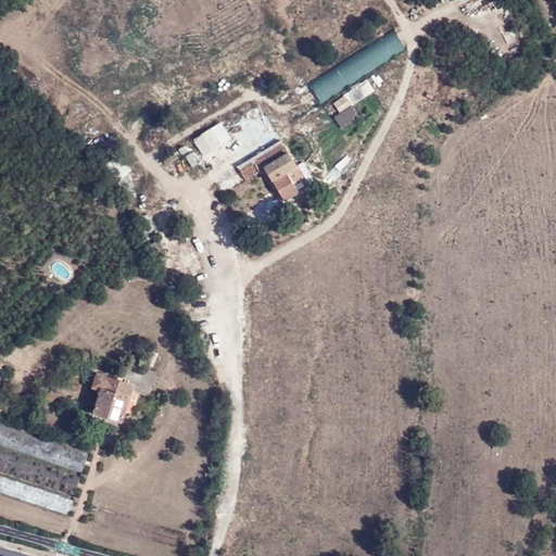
[(228,121),(232,130),(263,116),(258,106),(228,121)]
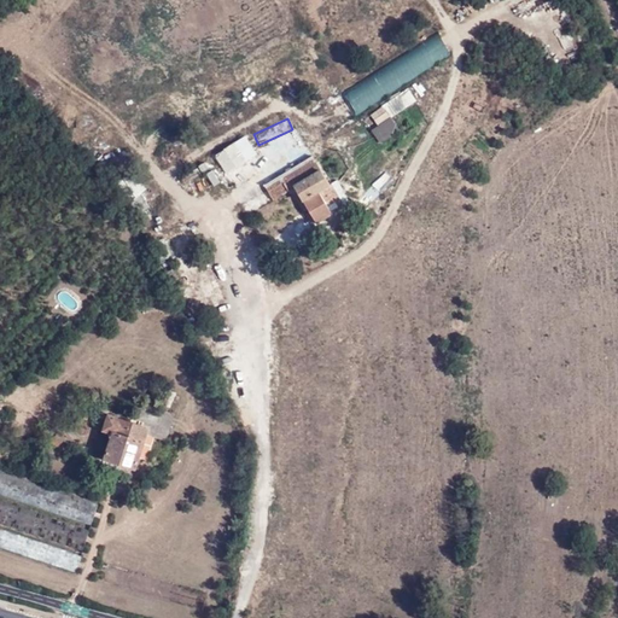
[(258,145),(262,152),(263,156),(298,139),(298,138),(293,128),(292,129),(258,145)]
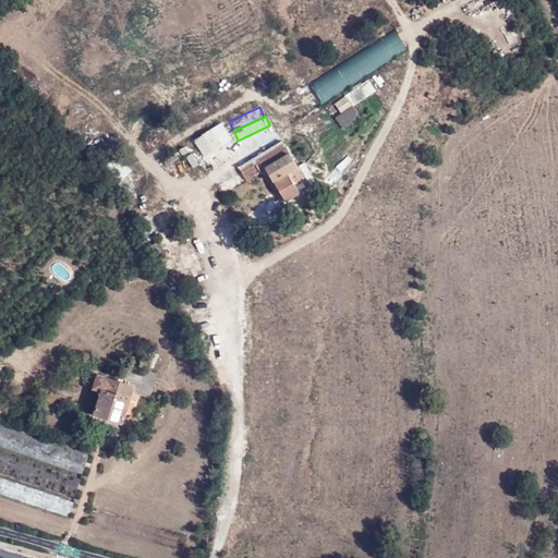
[(232,141),(228,144),(231,159),(233,158),(239,167),(280,142),(269,123),(269,124),(269,125),(238,141),(237,137),(232,141)]
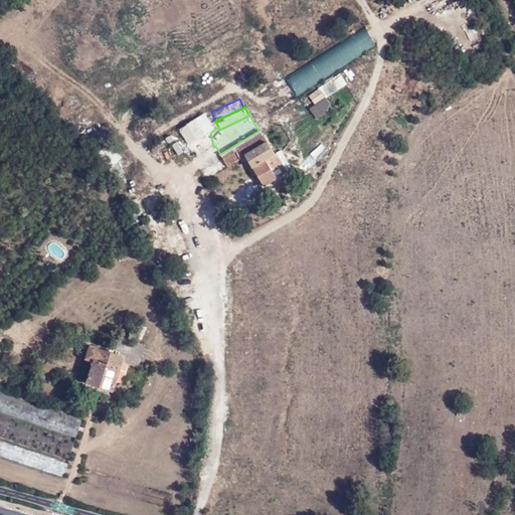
[(210,133),(207,122),(199,127),(195,120),(180,130),(190,145),(205,136),(210,133)]
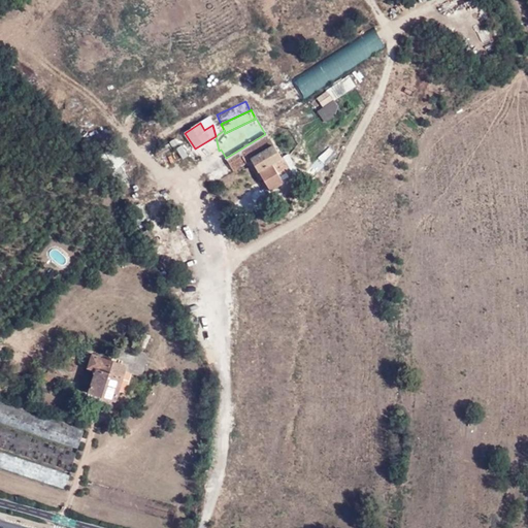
[(265,134),(226,158),(233,171),(252,160),(270,191),(293,177),(266,133),(265,134)]
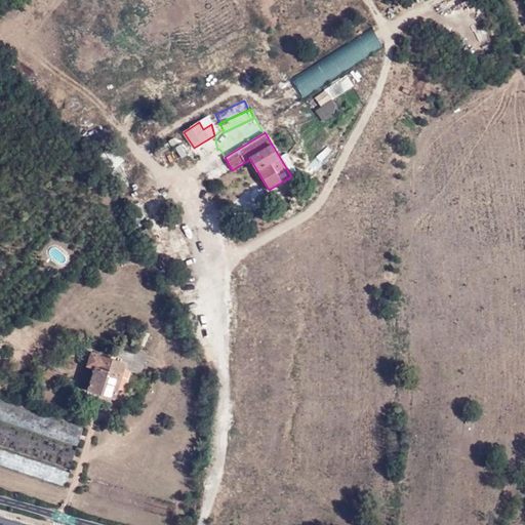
[(217,150),(214,135),(209,138),(216,151),(217,150)]
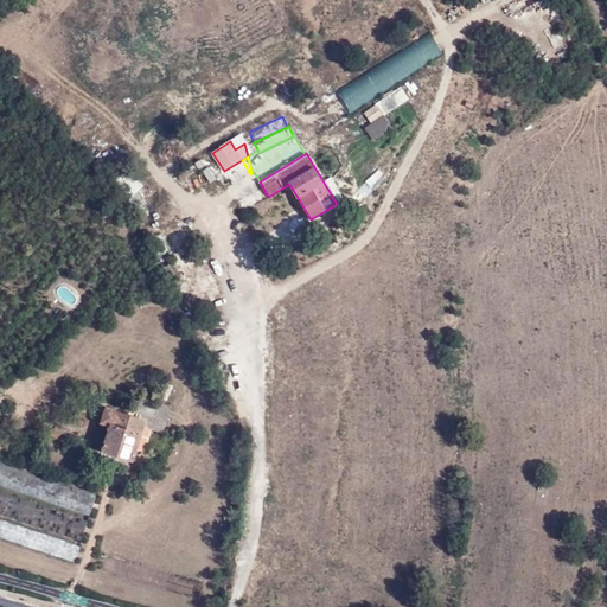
[(242,160),(224,171),(232,185),(250,174),(242,160)]
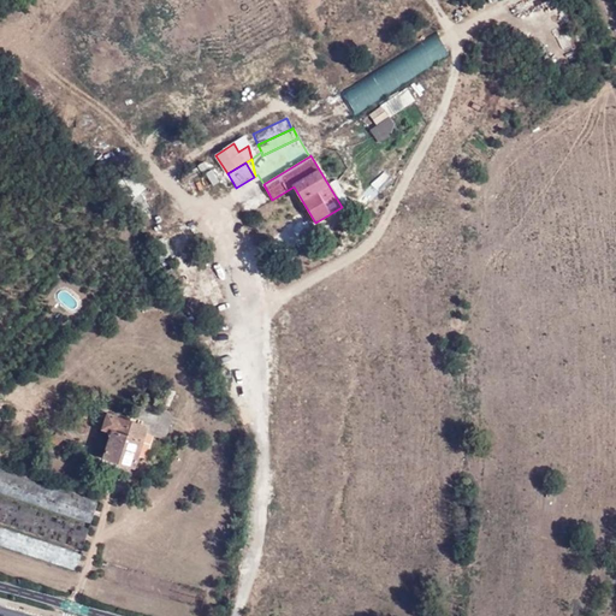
[(141,402),(138,406),(172,418),(175,414),(141,402)]
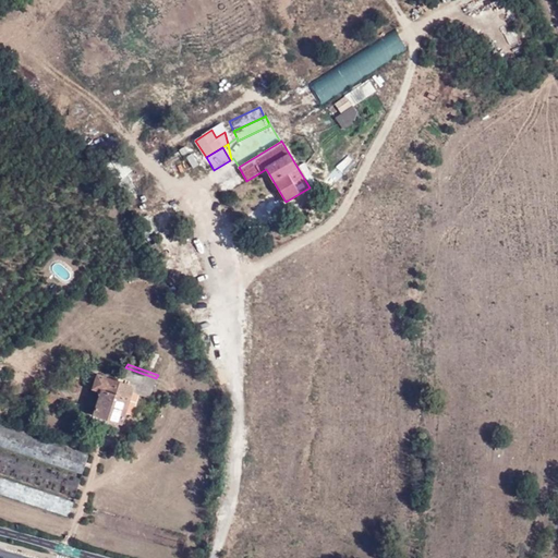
[(156,378),(125,367),(123,374),(118,372),(116,381),(99,375),(95,389),(104,393),(96,415),(123,424),(133,392),(150,398),(156,378)]
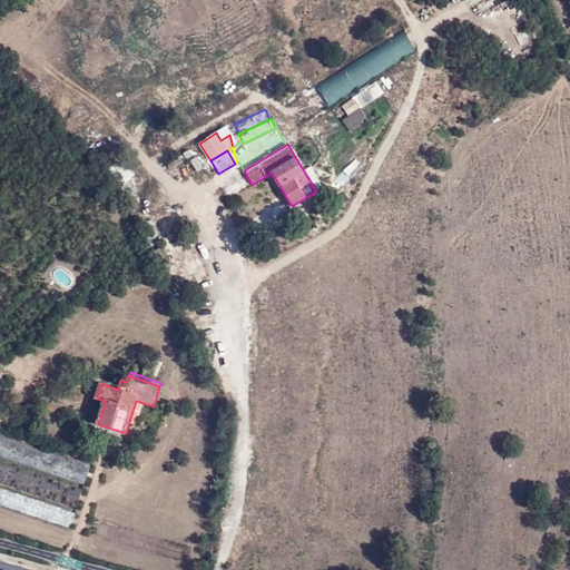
[(53,397),(51,402),(57,406),(56,410),(67,415),(71,408),(53,397)]
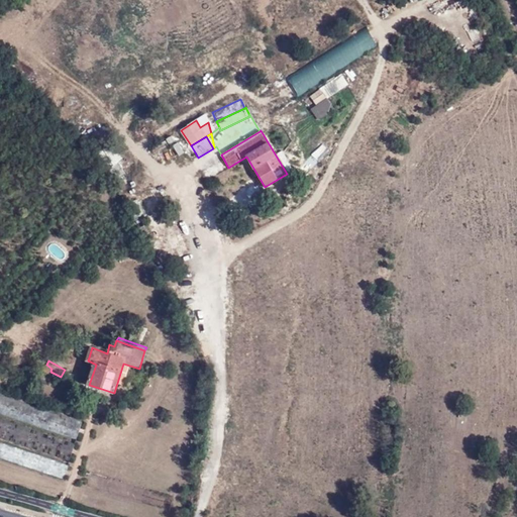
[(82,422),(0,394),(0,413),(76,438),(82,422)]
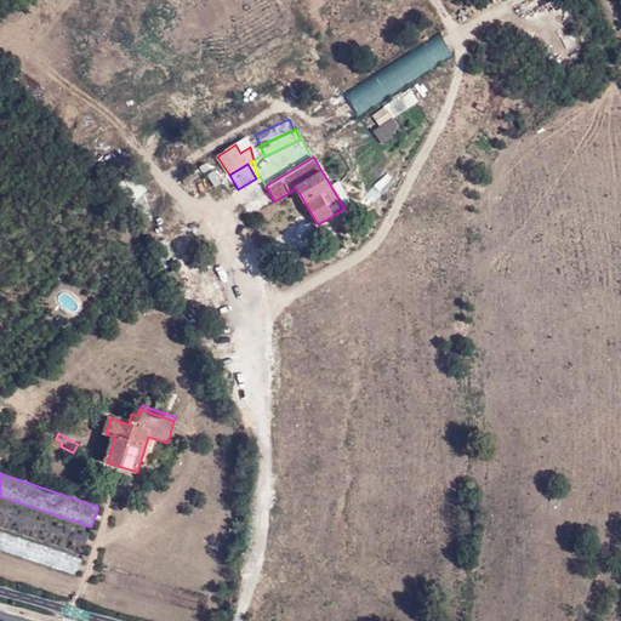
[(0,502),(0,525),(83,553),(90,533),(0,502)]
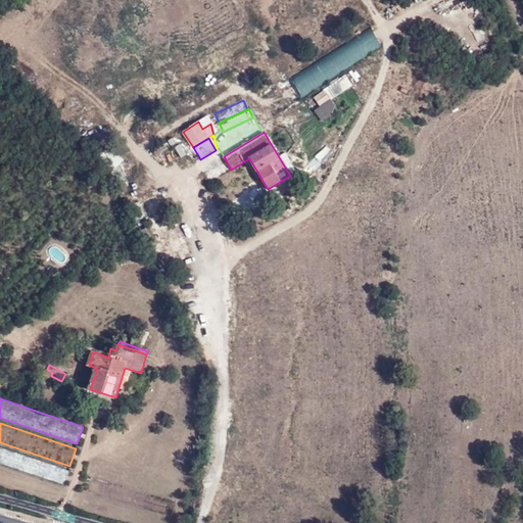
[(68,470),(0,447),(0,463),(63,484),(68,470)]
